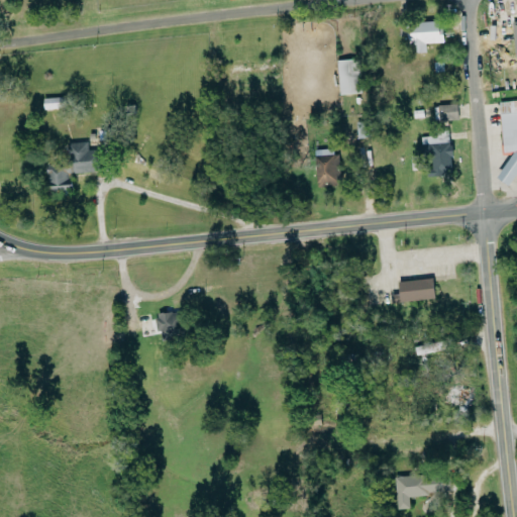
[(416,52),(427,52),(427,42),(443,42),(443,22),(407,22),(407,43),(416,43),(416,52)]
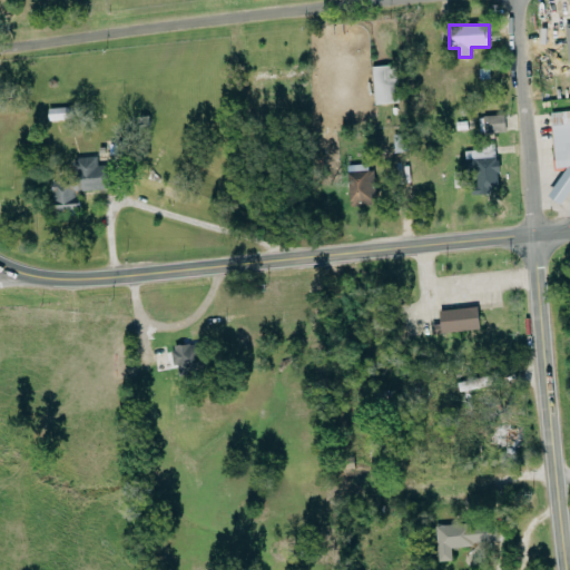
[(374,104),(396,102),(394,65),(373,66),(374,104)]
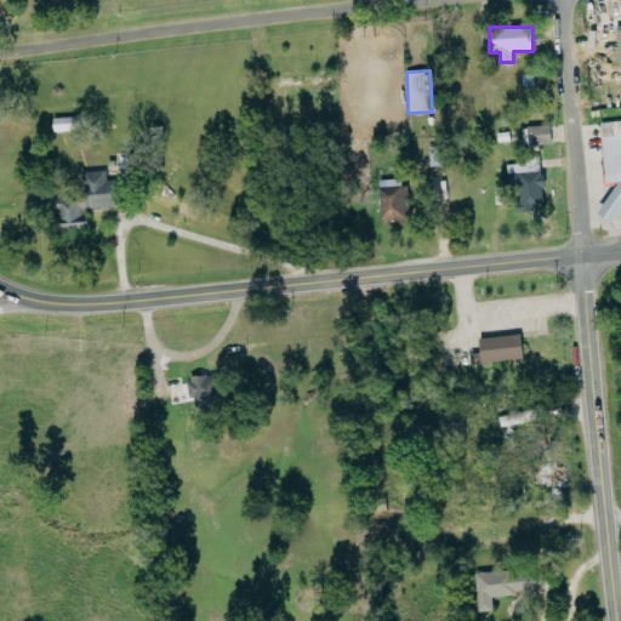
[(620,119),(600,123),(607,183),(617,182),(599,214),(614,222),(620,209),(620,119)]
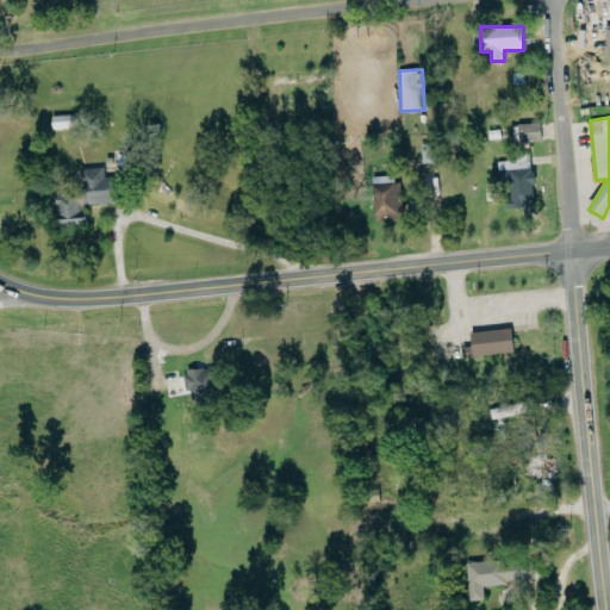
[(512,125),(514,142),(541,141),(540,124),(512,125)]
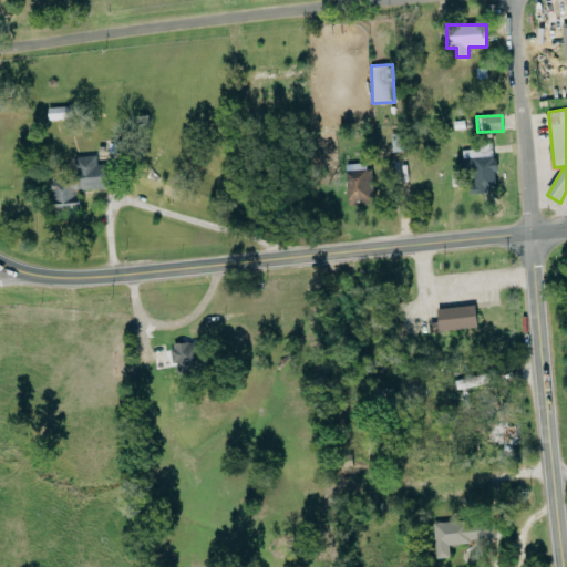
[(392,134),(392,152),(402,151),(402,133),(392,134)]
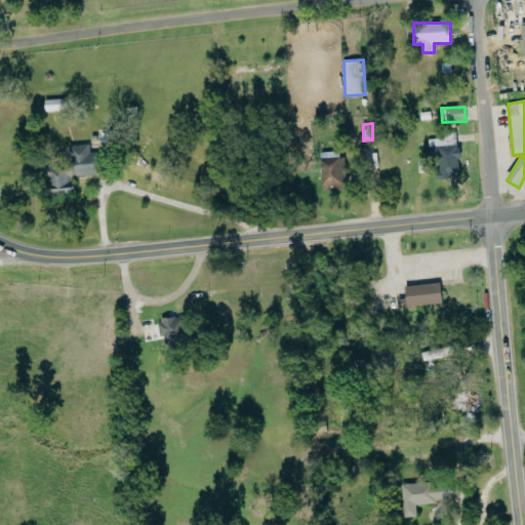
[(429,138),(430,157),(436,157),(437,178),(459,177),(457,132),(444,133),(444,137),(429,138)]
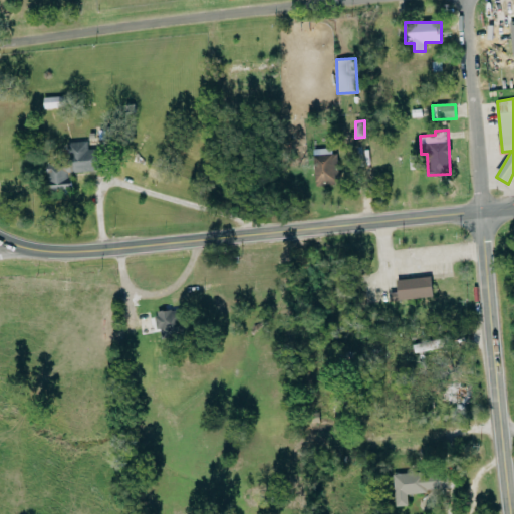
[(93,171),(90,141),(66,143),(68,161),(45,163),(48,195),(72,193),(70,173),(93,171)]
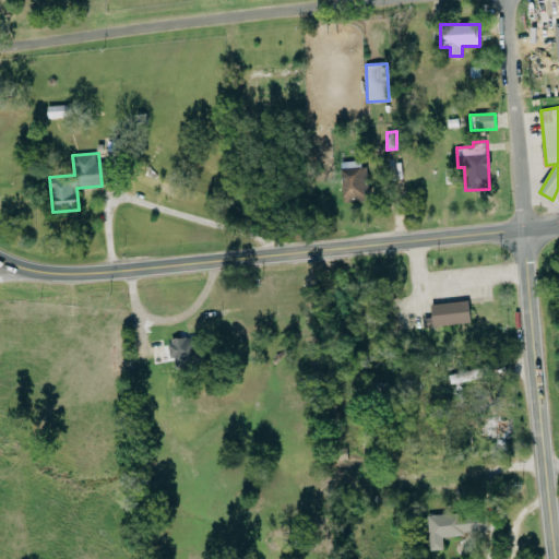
[(366,200),(365,161),(341,162),(343,201),(366,200)]
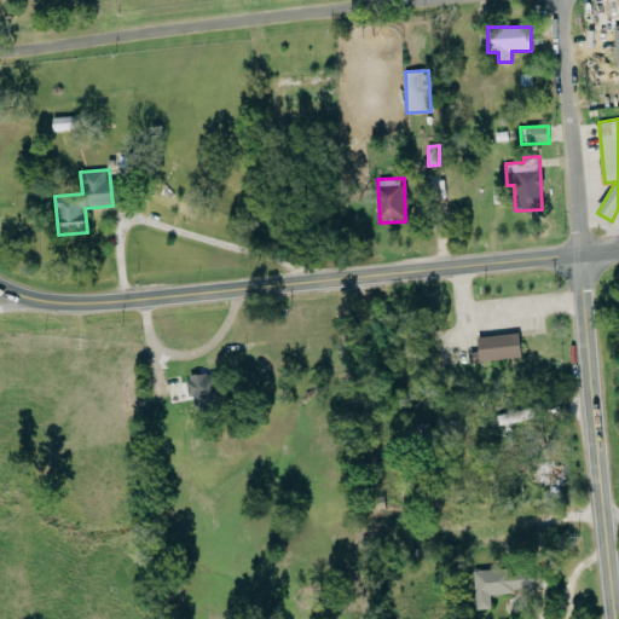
[(478,336),(479,352),(469,352),(470,362),(521,358),(519,334),(478,336)]
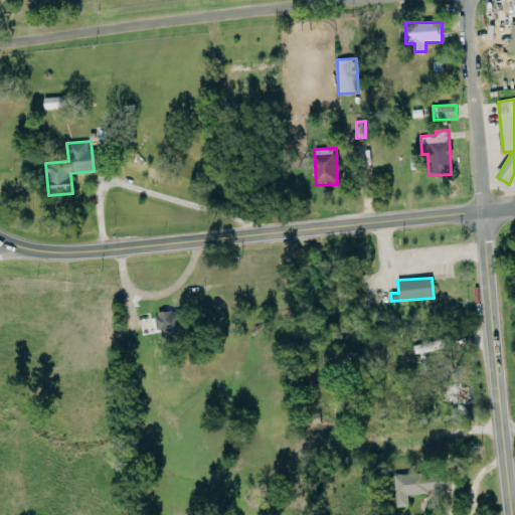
[(181,336),(180,310),(156,311),(157,337),(181,336)]
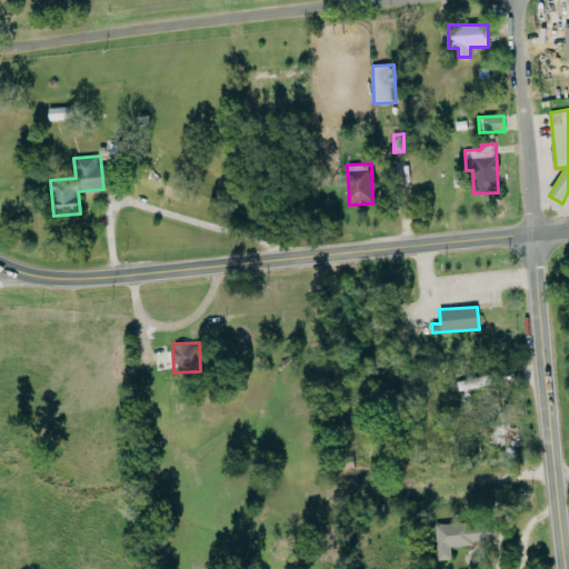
[(492,427),(493,439),(493,448),(523,447),(522,427),(492,427)]
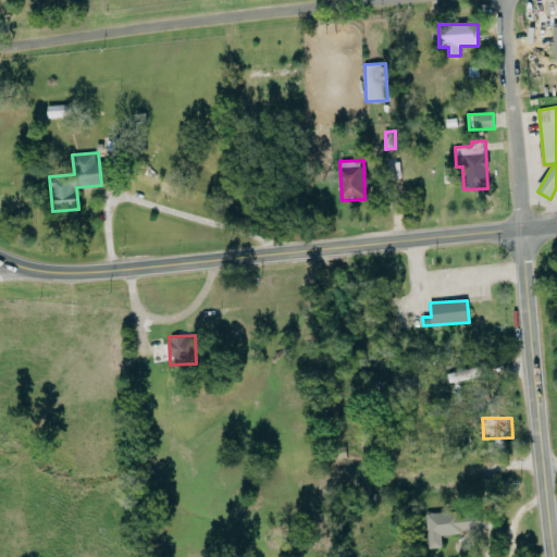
[(425,515),(429,548),(443,547),(442,535),(460,534),(460,532),(487,530),(486,509),(425,515)]
